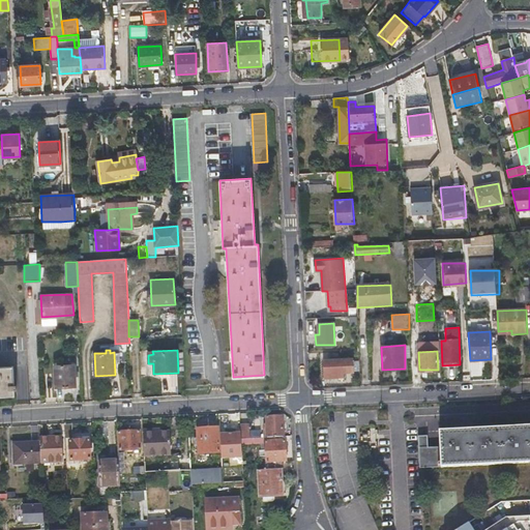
[(341,377),(341,373),(354,372),(353,358),(324,359),(324,378),(341,377)]
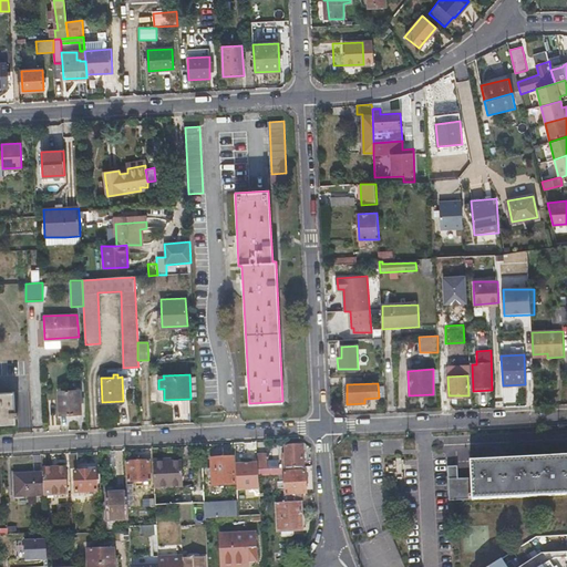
[(82,413),(80,390),(58,391),(59,414),(82,413)]
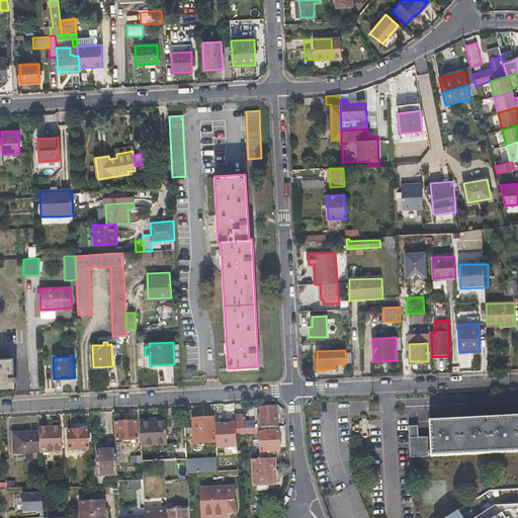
[(13,358),(0,357),(0,386),(14,386),(13,358)]
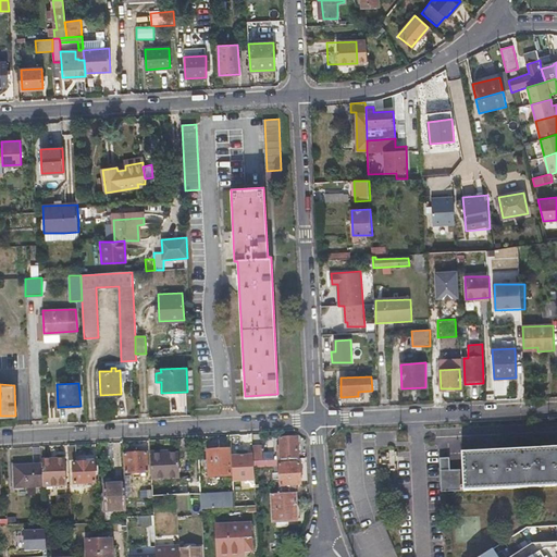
[(289,459),(299,458),(298,437),(281,438),(281,445),(277,446),(277,452),(281,450),(282,460),(289,459)]
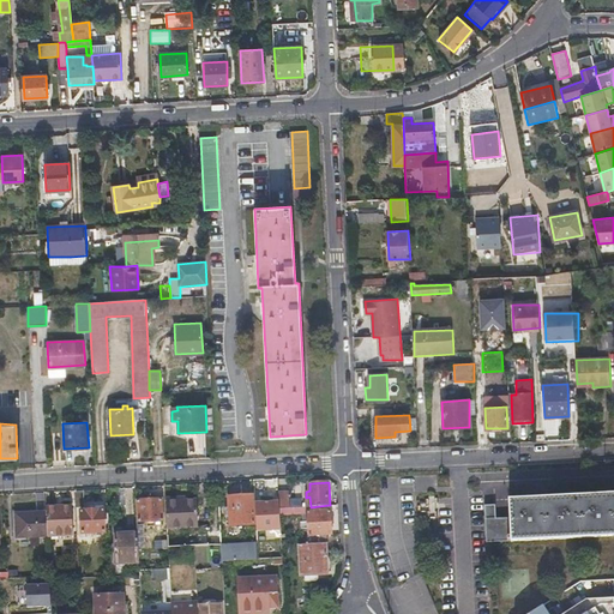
[(289,492),(278,493),(280,509),(290,509),(289,492)]
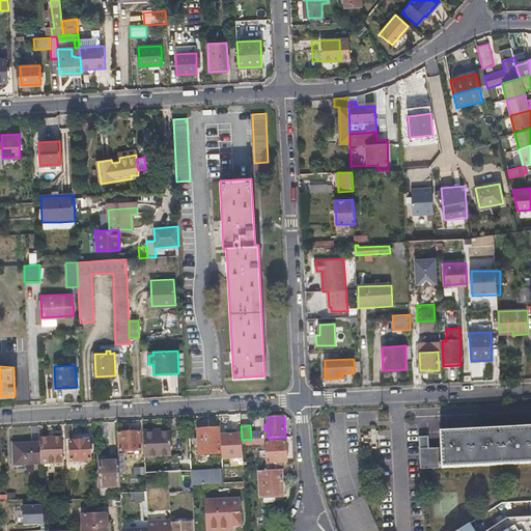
[(530,425),(440,430),(440,448),(427,448),(427,437),(419,438),(420,469),(530,463),(530,425)]
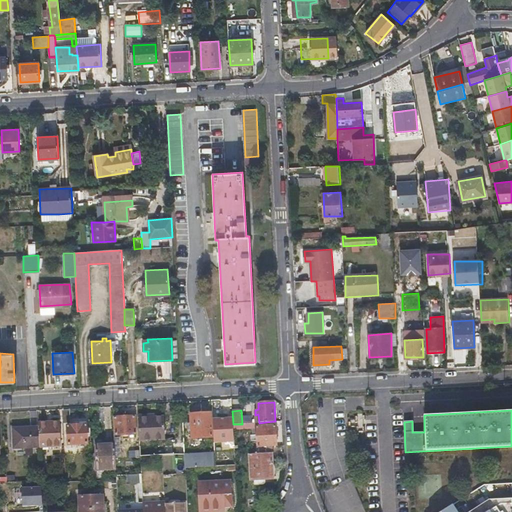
[(191,414),(192,437),(212,437),(211,413),(191,414)]
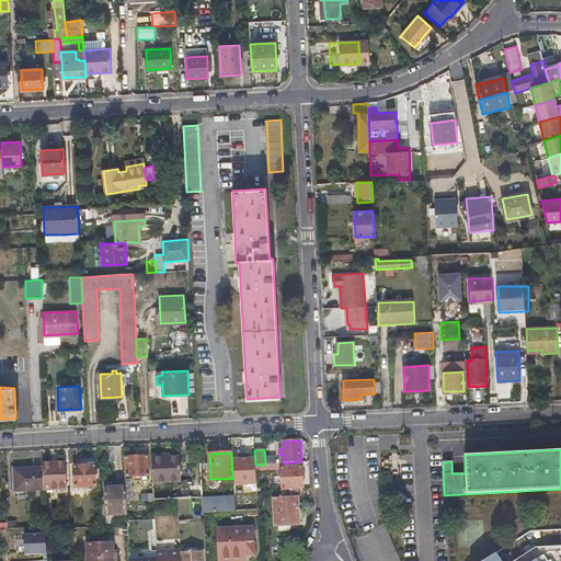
[(149,476),(149,456),(126,457),(127,477),(135,476),(135,481),(141,481),(141,476),(149,476)]
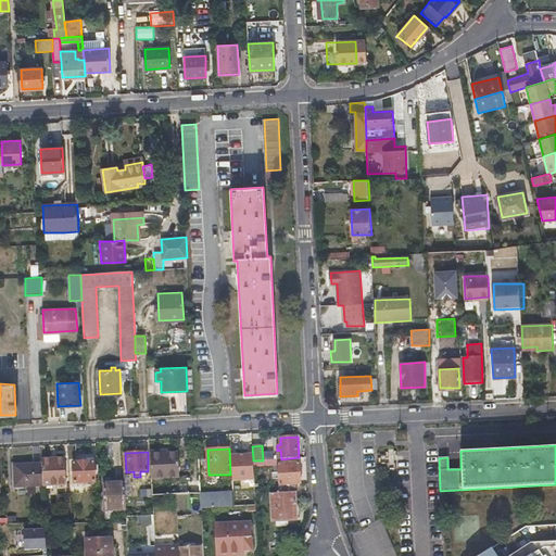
[(201,493),(200,480),(188,480),(188,482),(158,484),(158,478),(180,477),(179,453),(150,454),(152,495),(176,494),(201,493)]
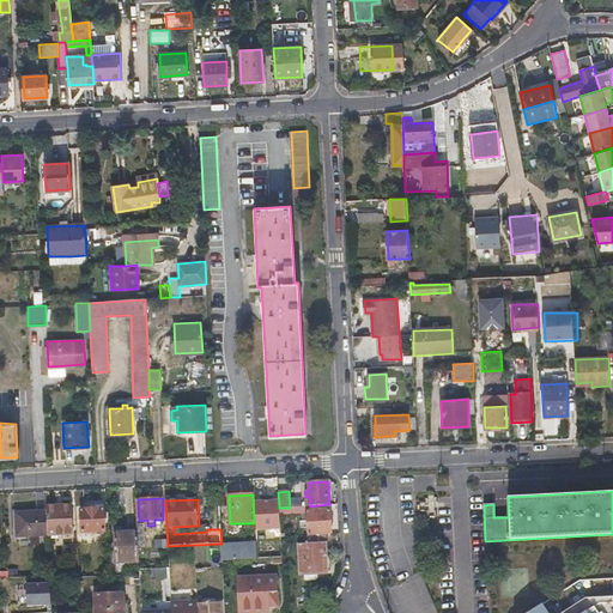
[(72,504),(47,505),(47,511),(48,528),(72,527),(72,504)]
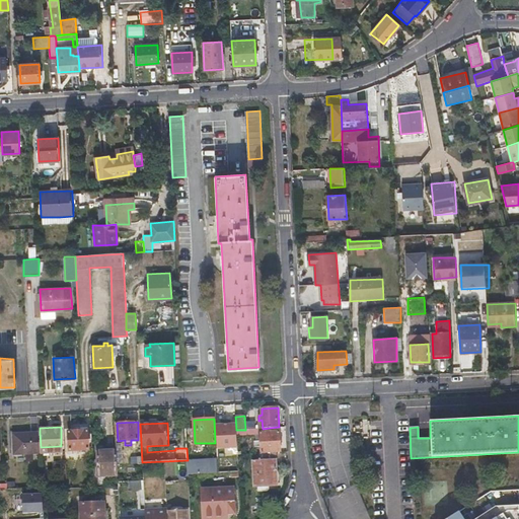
[(88,449),(88,431),(69,431),(69,450),(77,450),(77,457),(88,456),(88,449)]
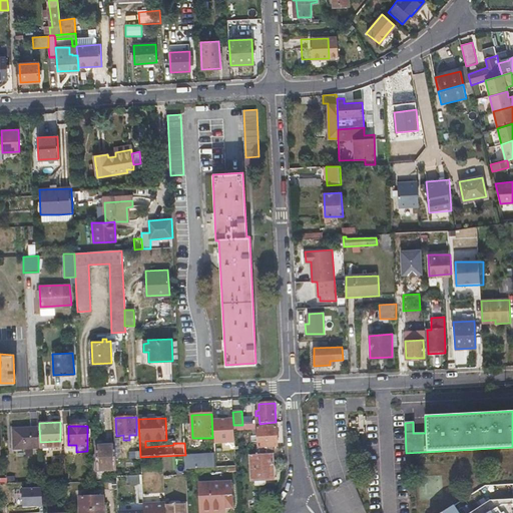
[(277,426),(267,427),(258,427),(259,429),(260,447),(278,446),(277,426)]
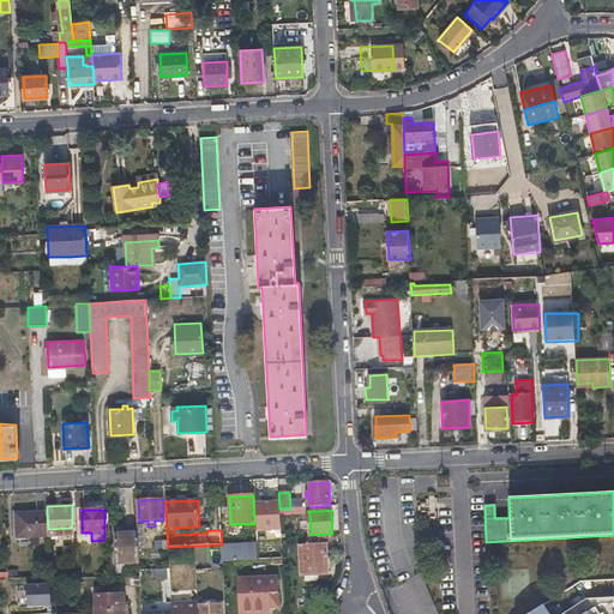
[(16,537),(48,536),(48,529),(47,512),(14,513),(16,537)]
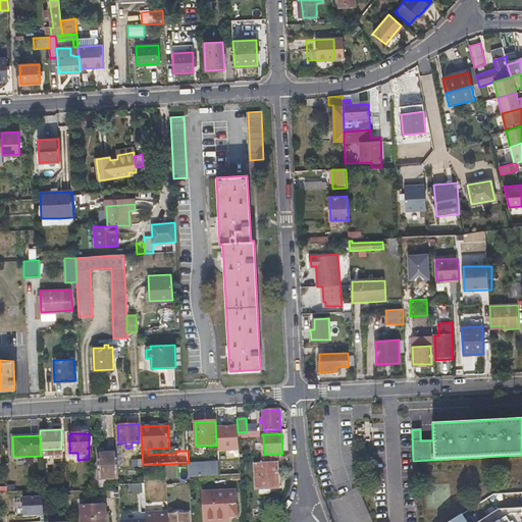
[(99,479),(118,478),(117,461),(117,452),(98,453),(99,479)]
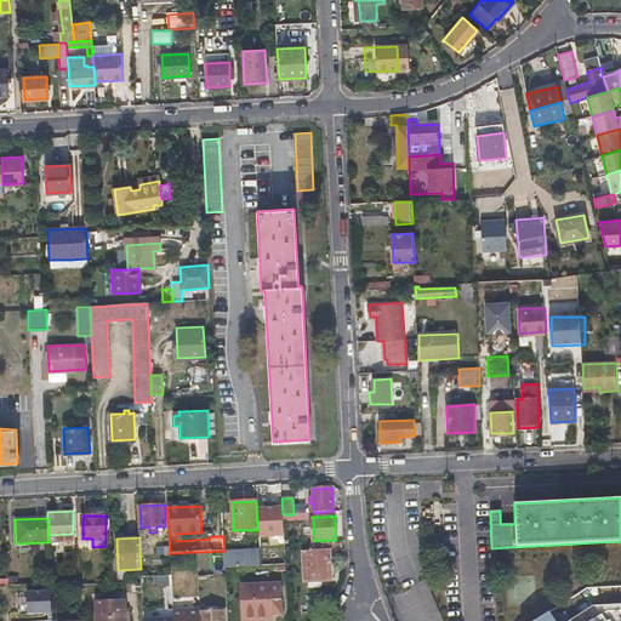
[(331,580),(330,541),(302,543),(305,582),(331,580)]
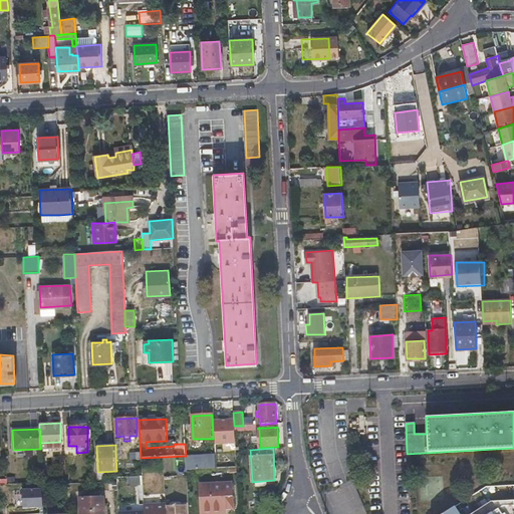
[(186,456),(186,469),(237,468),(236,454),(186,456)]
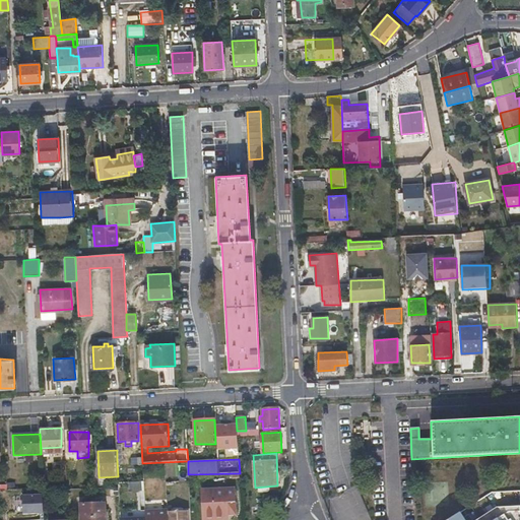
[(144,500),(143,480),(128,481),(129,500),(144,500)]
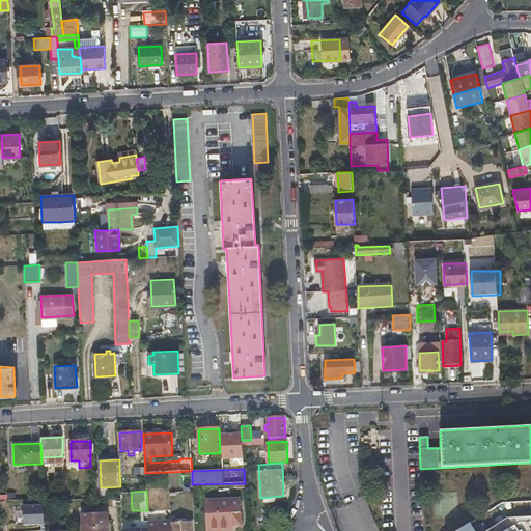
[(232,530),(232,521),(231,513),(240,512),(239,497),(205,499),(207,530),(232,530)]
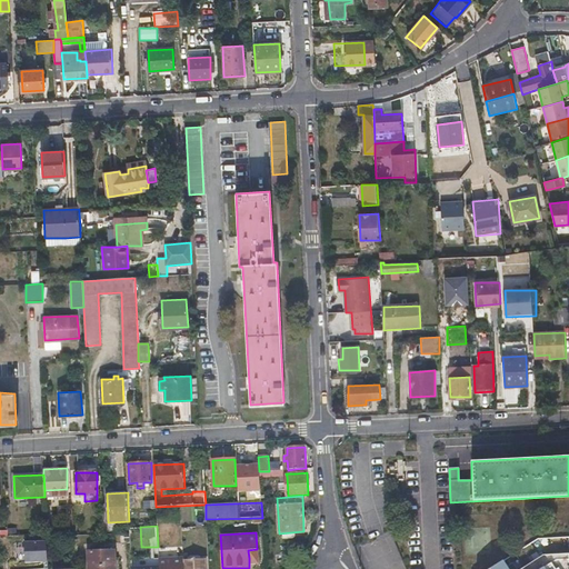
[(568,568),(568,537),(543,539),(545,551),(568,550),(568,568),(557,568),(553,565),(551,567),(536,540),(490,568),(568,568)]
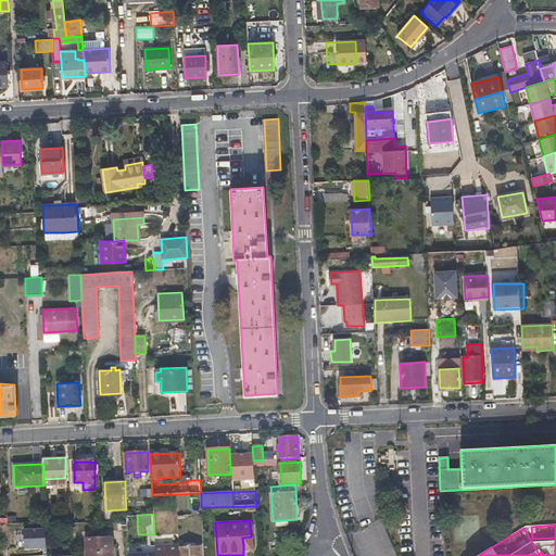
[(24,548),(48,548),(47,527),(23,528),(24,548)]
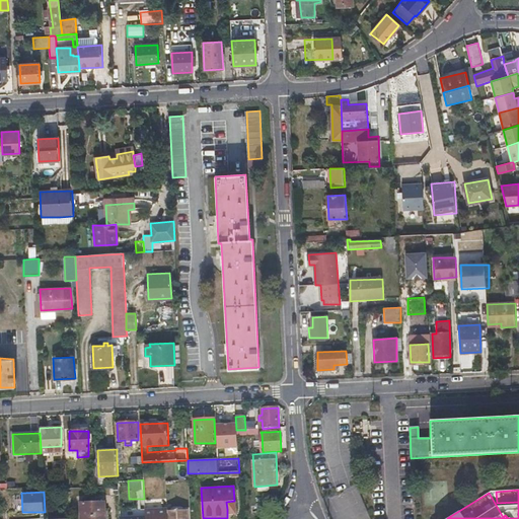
[(139,515),(142,501),(137,500),(134,514),(139,515)]
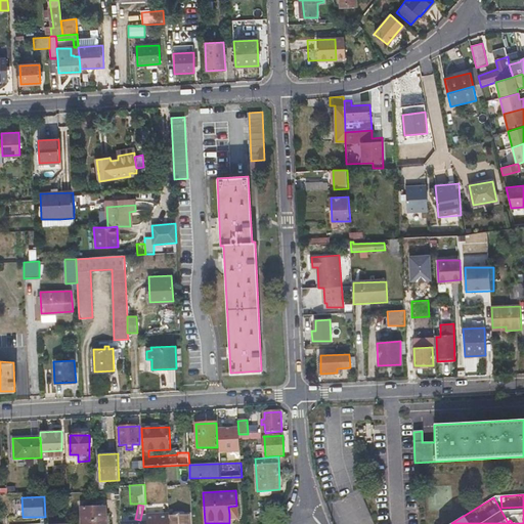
[(105,523),(105,507),(82,508),(82,523),(105,523)]
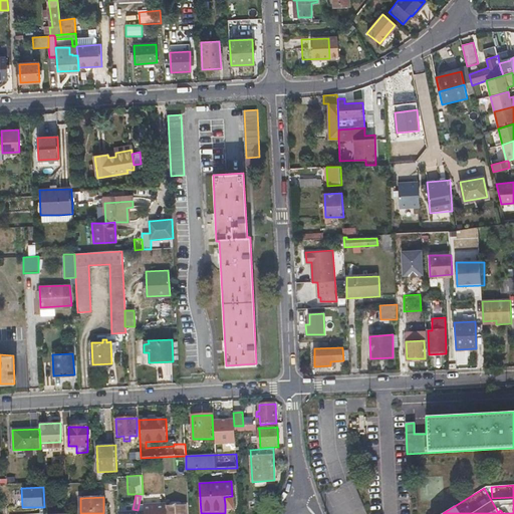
[(166,513),(166,503),(144,505),(144,513),(166,513)]
